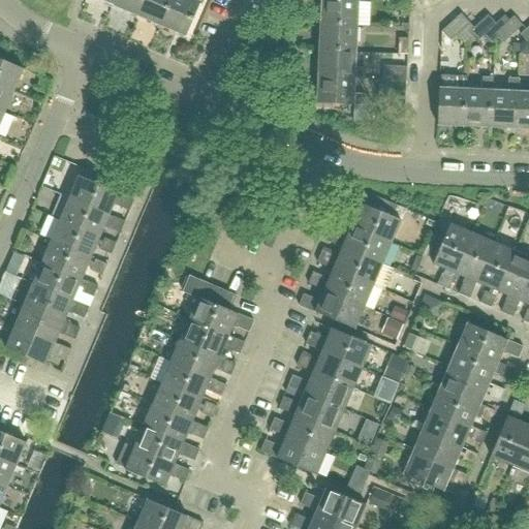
[(114,0),(112,6),(137,18),(145,0),(114,0)]
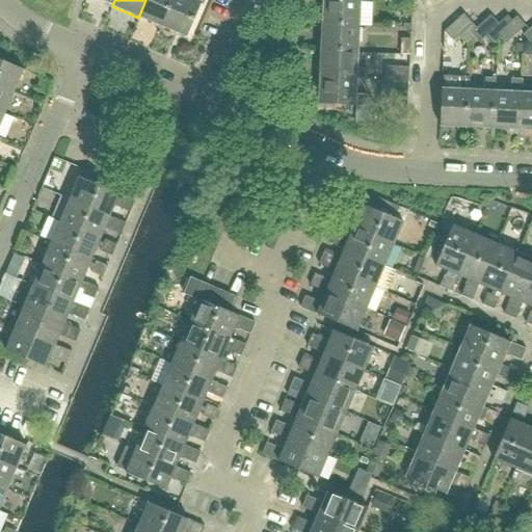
[(145,0),(138,18),(161,27),(173,0),(145,0)]
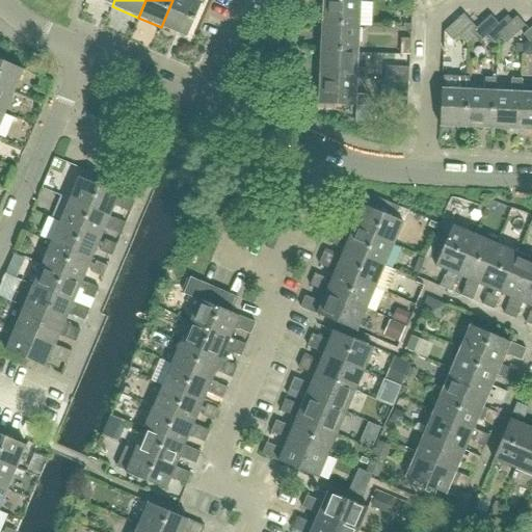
[(202,2),(196,0),(173,0),(161,27),(186,37),(202,2)]
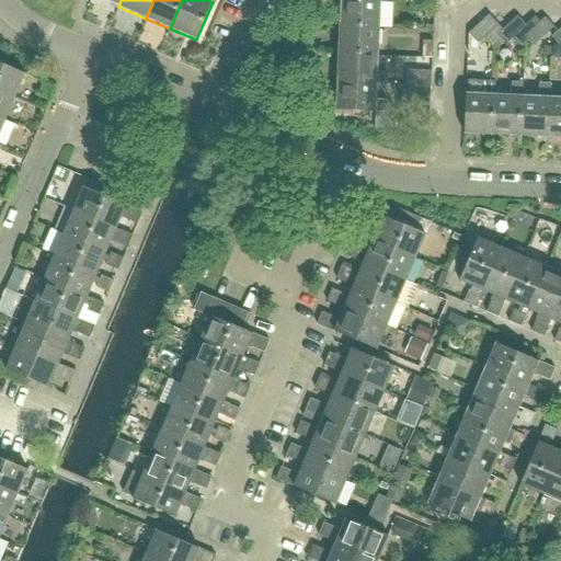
[(339,0),(338,25),(379,27),(380,0),(339,0)]
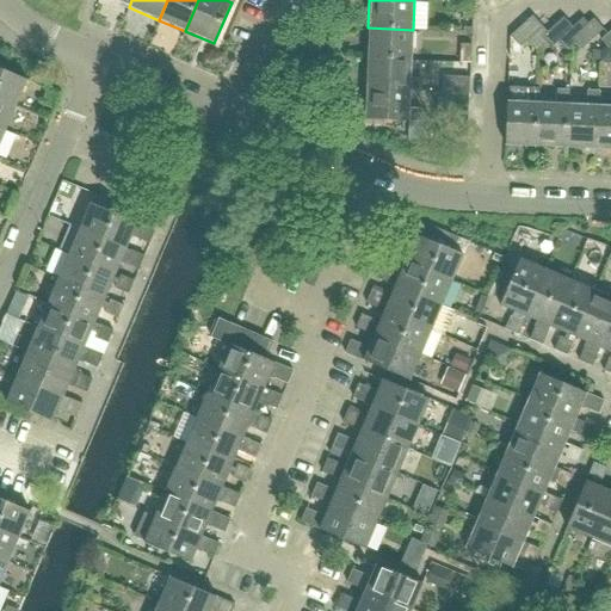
[(473,20),(474,2),(462,1),(461,20),(473,20)]
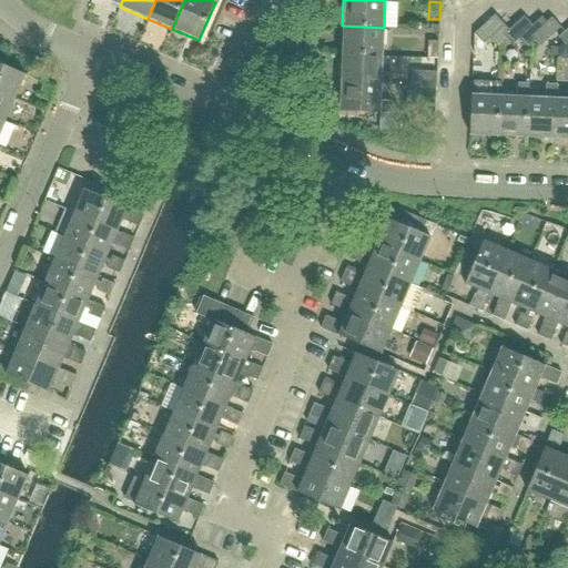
[(508,30),(504,26),(495,14),(474,33),(483,43),(489,38),(498,48),(507,40),(503,34),(508,30)]
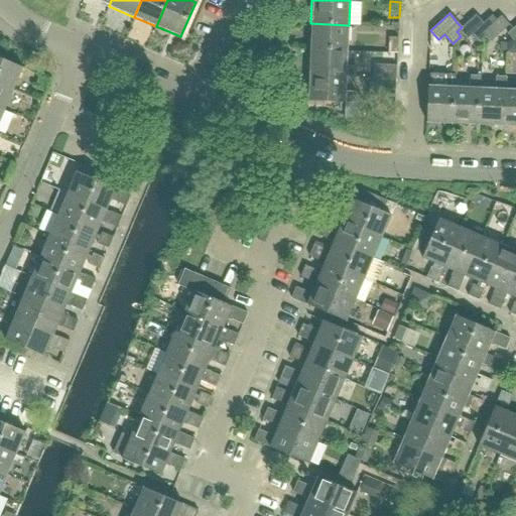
[(465,40),(471,35),(479,44),(487,38),(482,32),(496,19),(492,15),(484,23),(476,14),(462,27),(457,31),(461,36),(465,40)]
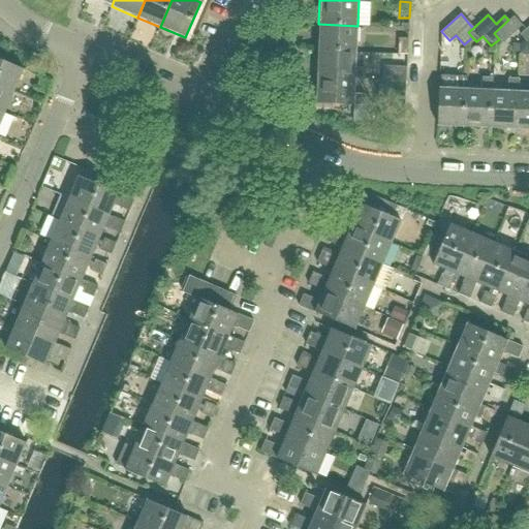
[(514,16),(508,20),(494,33),(499,39),(502,43),(522,26),(514,16)]
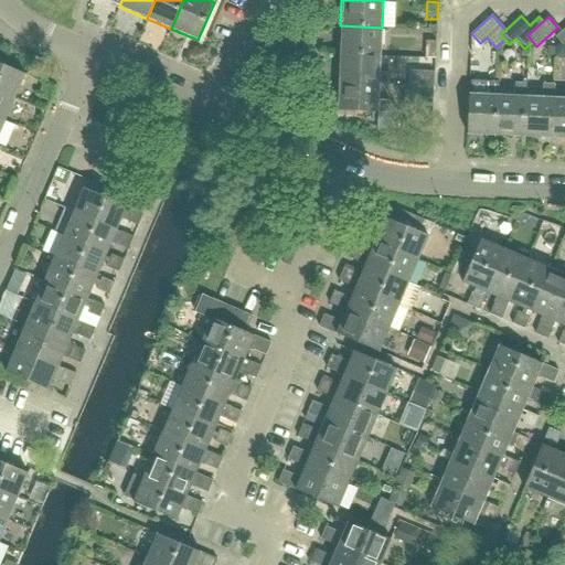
[(381,56),(382,28),(340,25),(339,54),(381,56)]
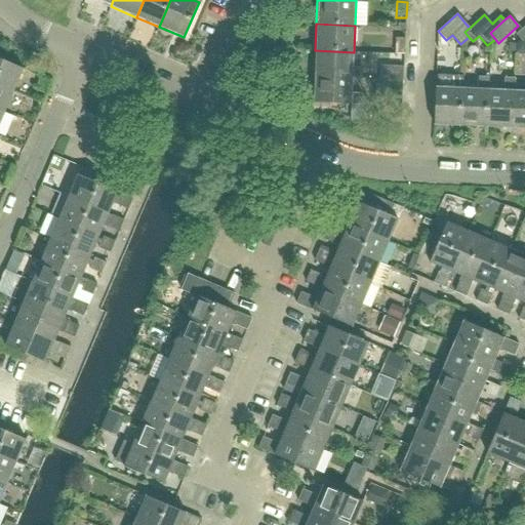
[(524,26),(521,29),(516,34),(524,44),(524,43),(524,26)]
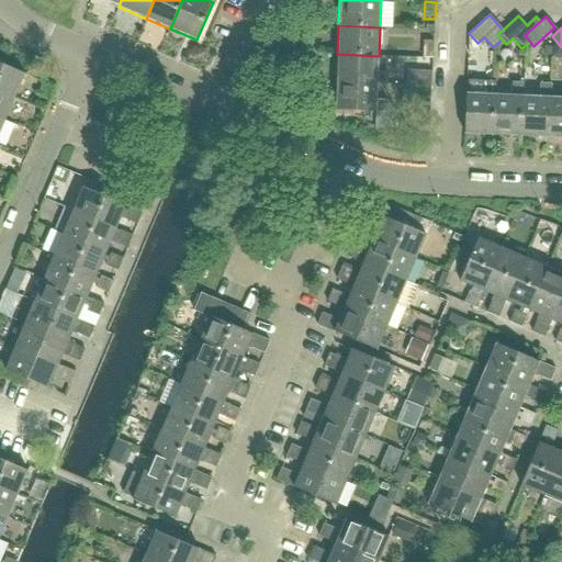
[(433,58),(434,41),(423,41),(423,58),(433,58)]
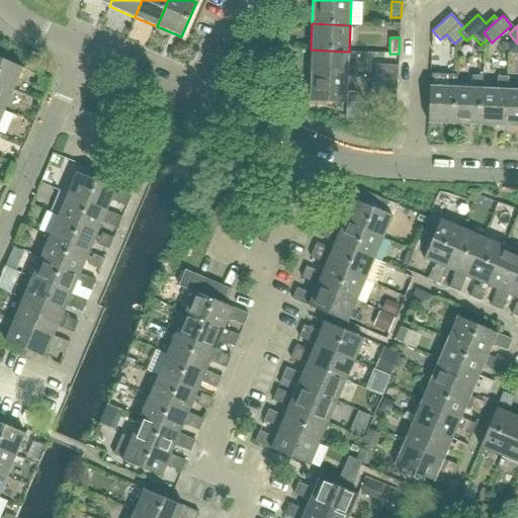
[(348,67),(349,52),(311,50),(310,75),(348,77),(357,78),(358,68),(348,67)]
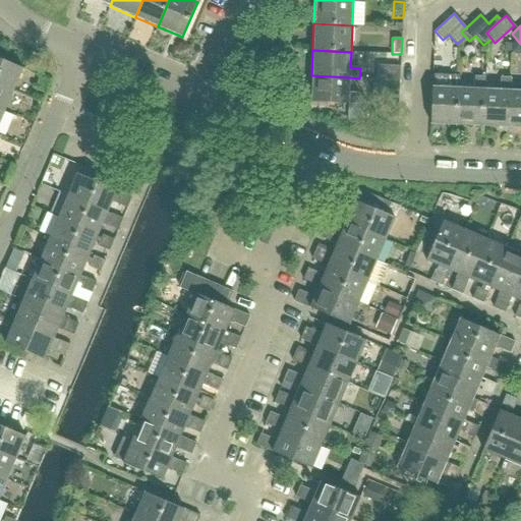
[(0,58),(0,84),(13,91),(22,68),(0,58)]
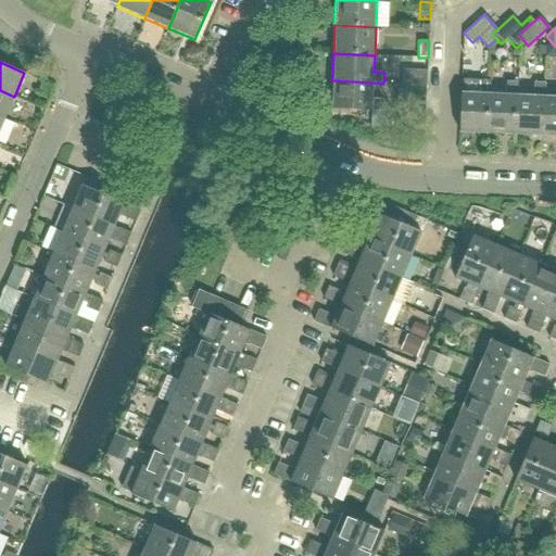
[(400,71),(400,86),(426,87),(426,72),(400,71)]
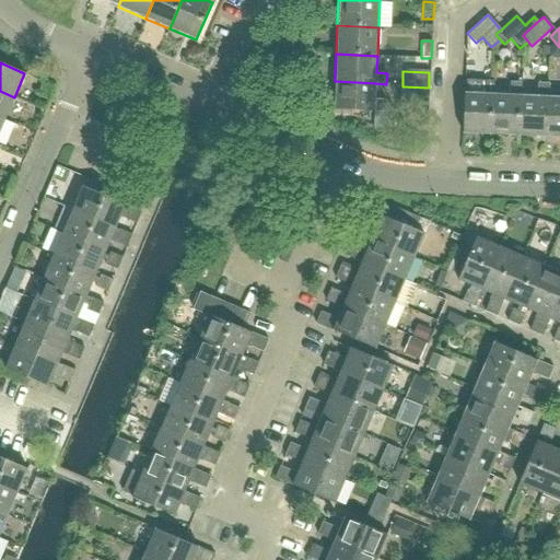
[(375,100),(376,83),(335,81),(334,109),(385,113),(386,101),(375,100)]
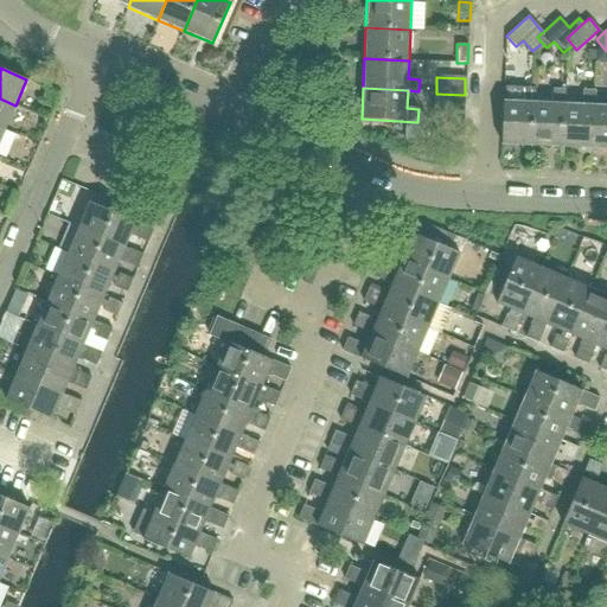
[(551,103),(535,102),(532,146),(562,147),(564,103),(566,88),(553,88),(551,103)]
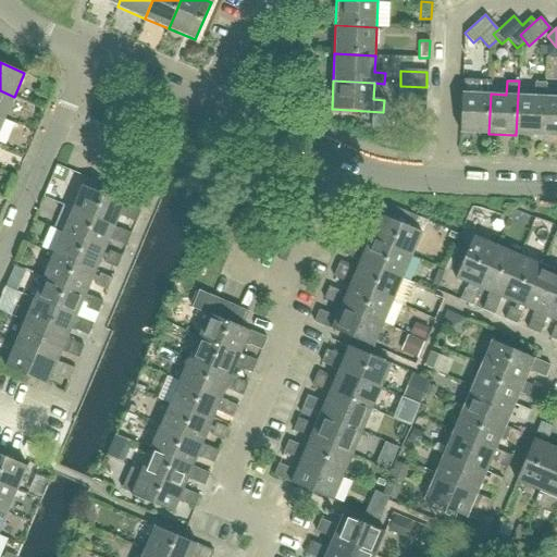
[(543,137),(545,96),(546,83),(535,83),(534,96),(518,95),(516,135),(543,137)]
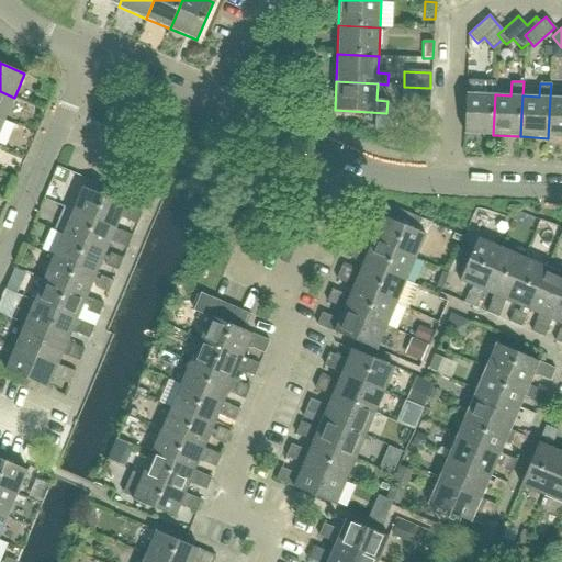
[(430,88),(404,87),(403,104),(429,105),(430,88)]
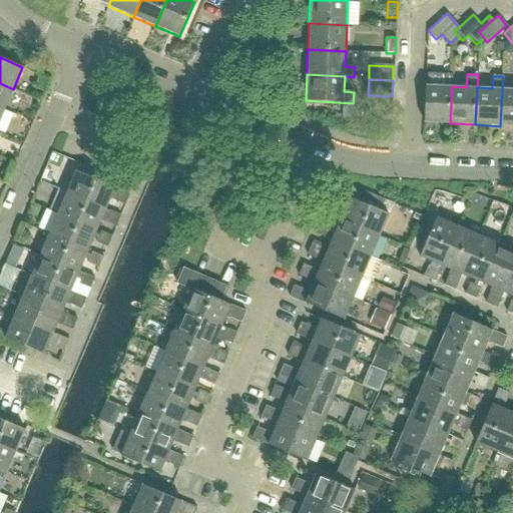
[(0,107),(4,109),(13,89),(0,83),(0,107)]
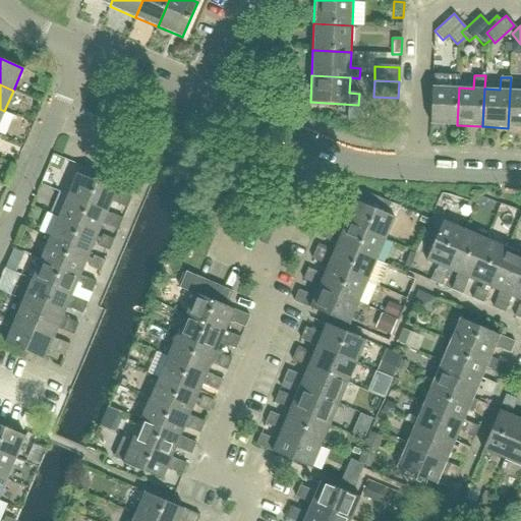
[(430,124),(457,125),(459,88),(431,87),(430,124)]
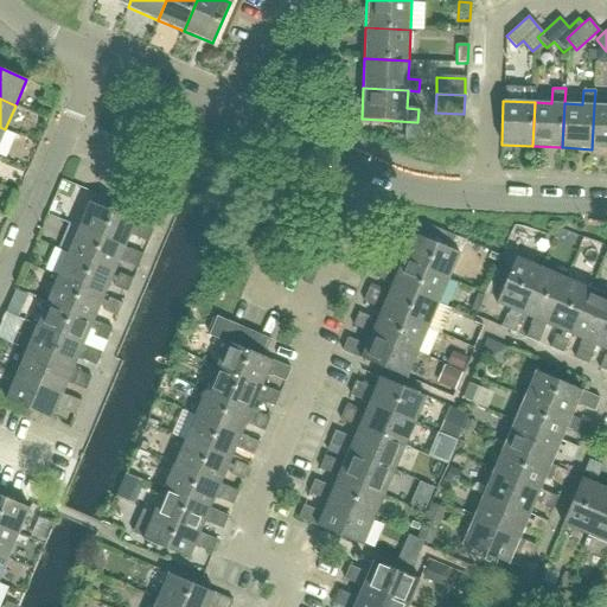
[(606,104),(594,104),(592,149),(606,149),(606,104)]
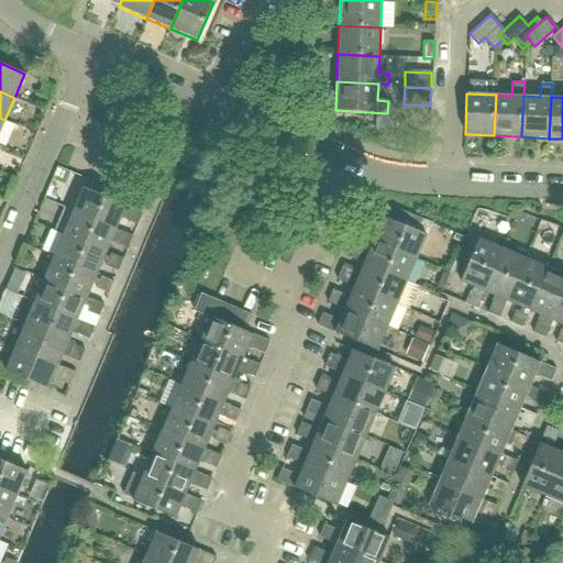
[(83,186),(73,211),(116,229),(121,218),(138,224),(143,211),(127,205),(83,186)]
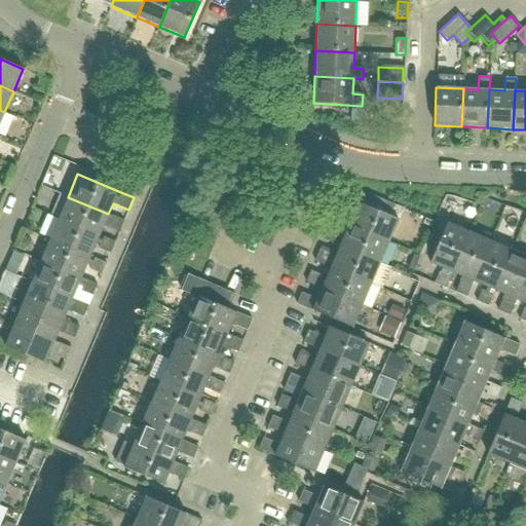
[(359,202),(348,225),(389,242),(398,223),(403,209),(370,194),(366,205),(359,202)]
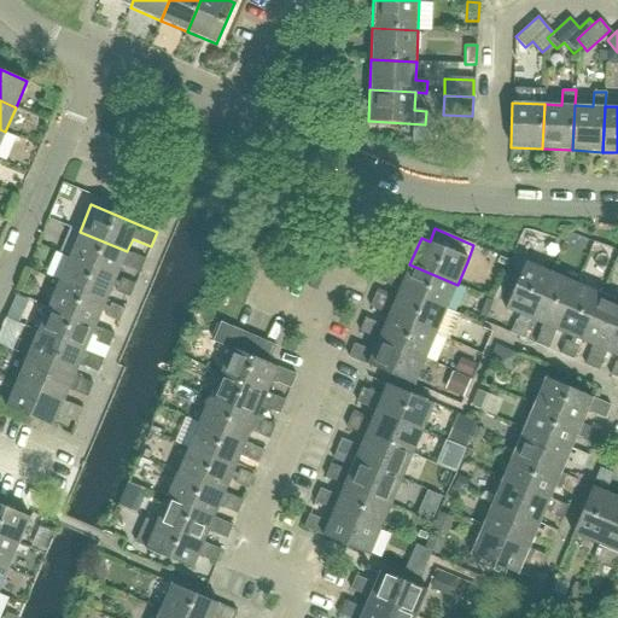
[(133,254),(127,251),(80,232),(70,257),(116,277),(121,266),(126,267),(139,272),(145,258),(133,254)]
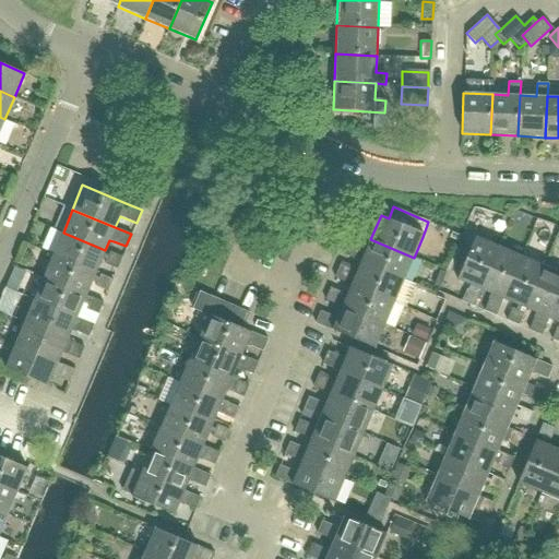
[(354,233),(363,237),(366,238),(370,226),(358,221),(354,233)]
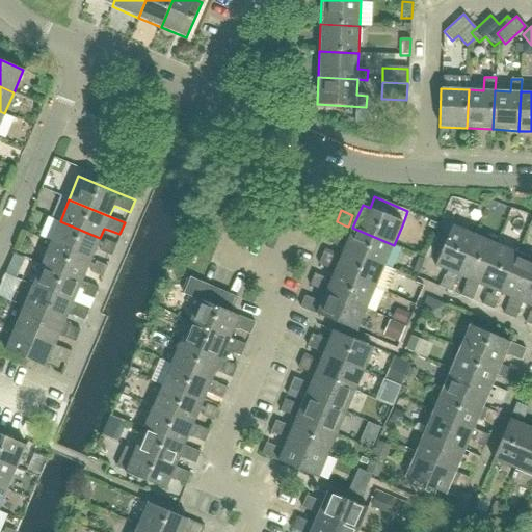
[(90,260),(100,238),(60,221),(58,225),(51,243),(90,260)]
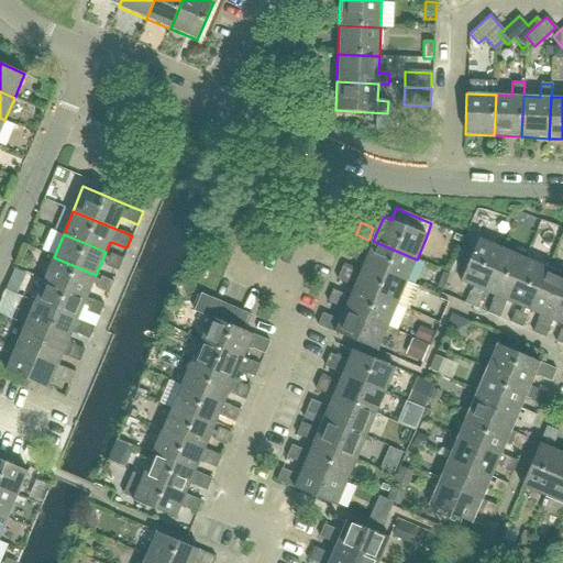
[(484,291),(501,249),(478,239),(460,282),(472,286),(470,291),(465,304),(477,309),(484,291)]
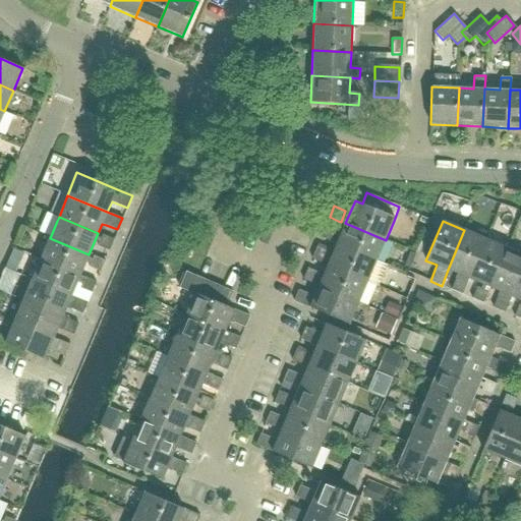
[(377,261),(386,240),(345,223),(341,233),(325,227),(321,238),(329,241),(336,244),(337,244),(377,261)]
